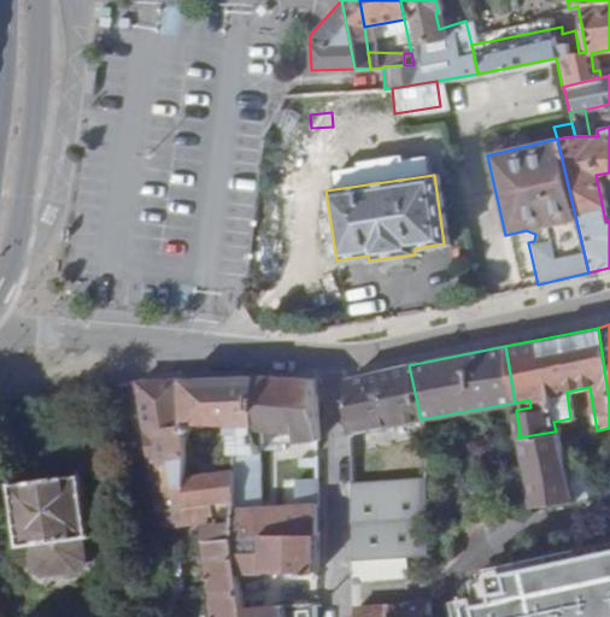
[(421,419),(409,365),(344,378),(346,433),(421,419)]
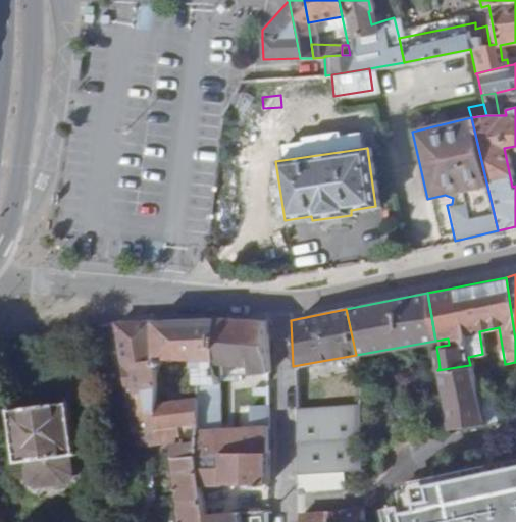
[(212,318),(151,321),(153,356),(194,359),(194,382),(195,382),(216,382),(217,378),(221,362),(212,318)]
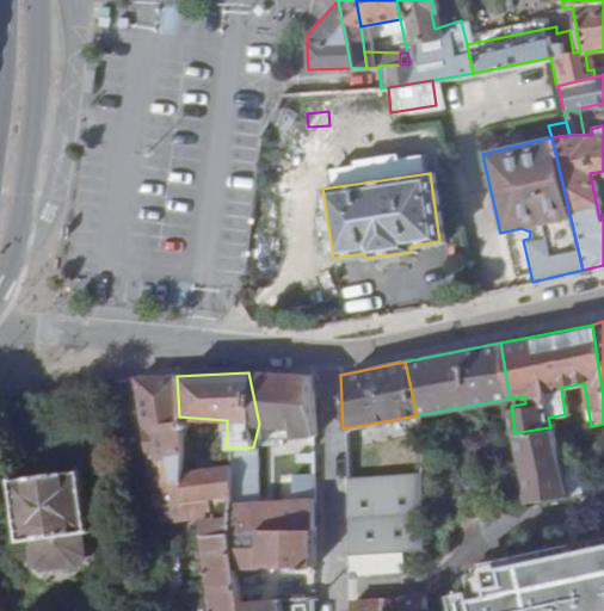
[(306,375),(248,372),(259,424),(287,426),(287,436),(310,436),(312,434),(306,375)]
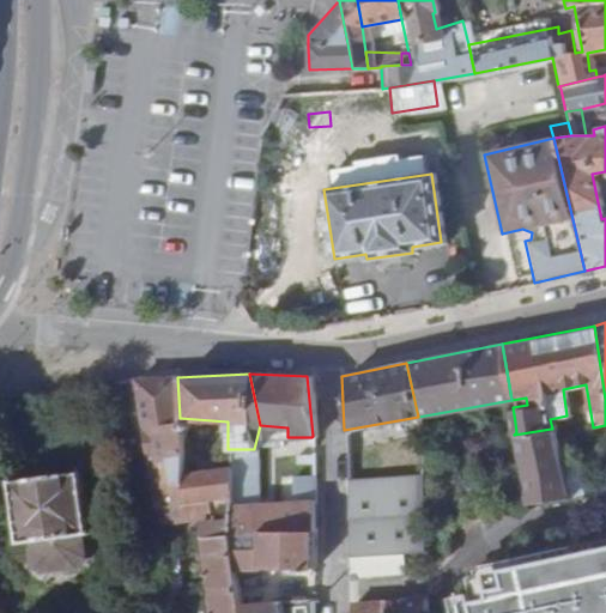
[(177,377),(133,380),(151,507),(156,505),(158,520),(208,514),(205,497),(177,501),(180,471),(182,450),(180,418),(177,377)]
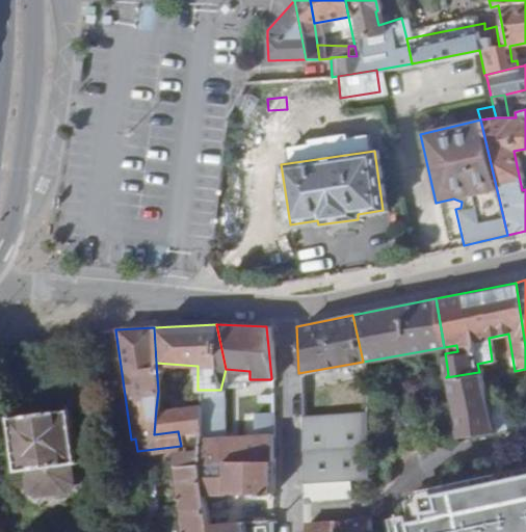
[(250,371),(226,369),(221,386),(242,383),(242,379),(250,379),(250,371)]
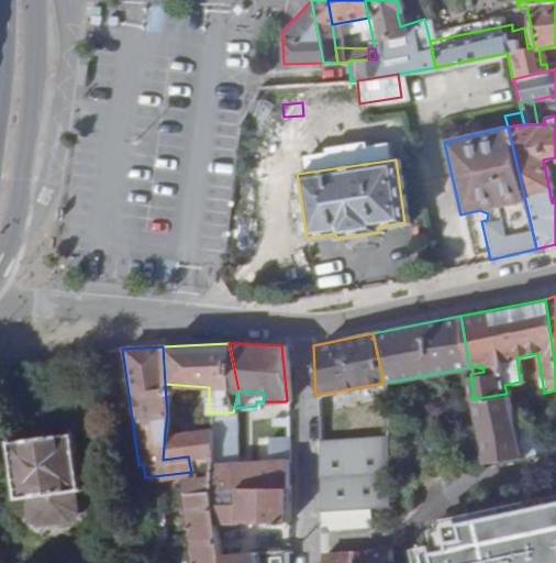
[(482,462),(484,462),(520,456),(506,394),(471,399),(482,462)]
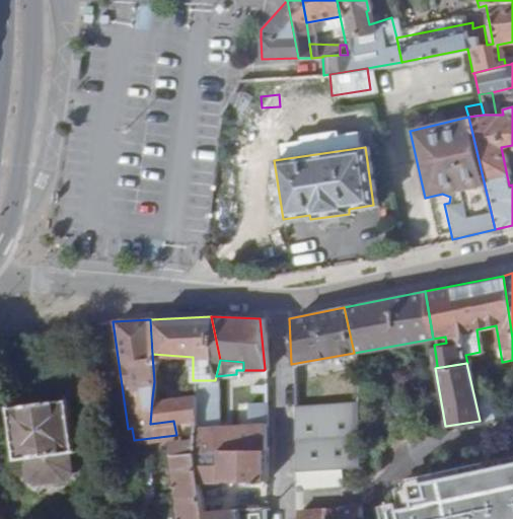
[(150,424),(173,421),(194,418),(194,394),(152,398),(150,424)]
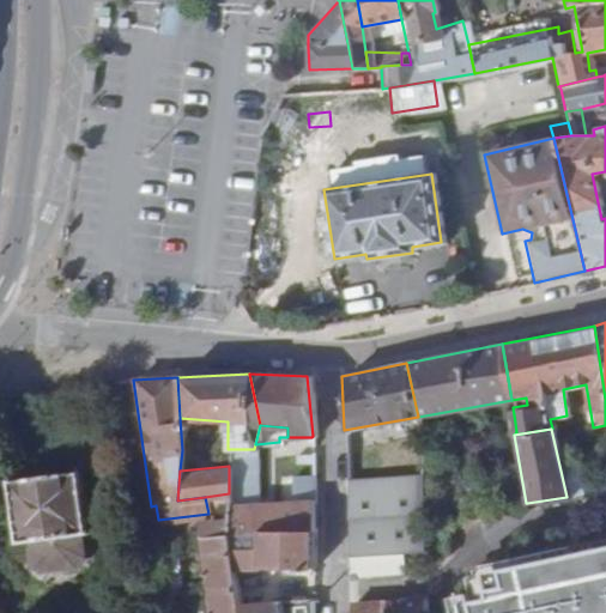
[(37,571),(72,566),(79,556),(77,533),(85,533),(77,471),(6,480),(16,541),(23,540),(26,563),(37,571)]
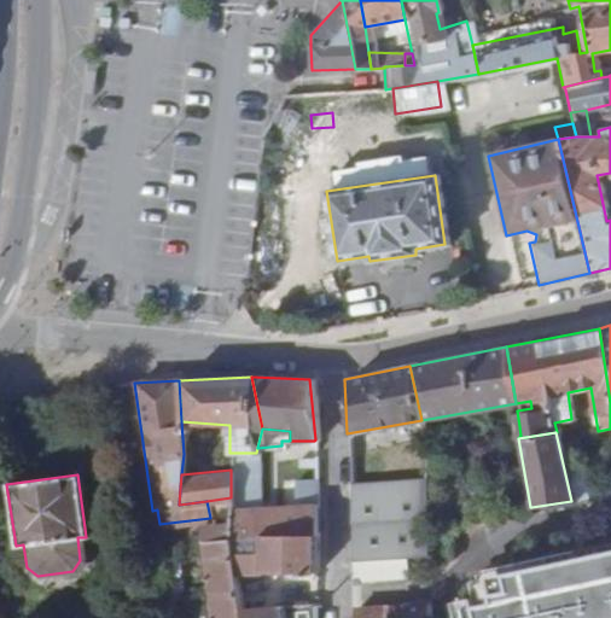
[(423,485),(348,488),(351,559),(396,557),(424,554),(423,485)]
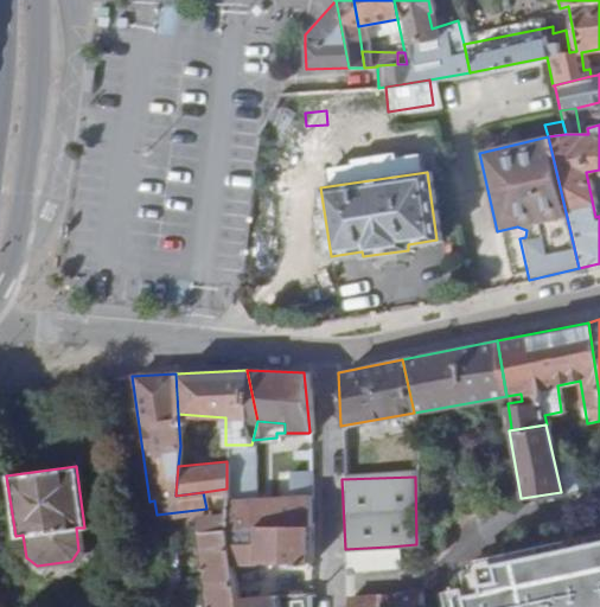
[(227,500),(227,529),(242,528),(255,528),(308,525),(308,499),(275,498),(275,494),(227,500)]
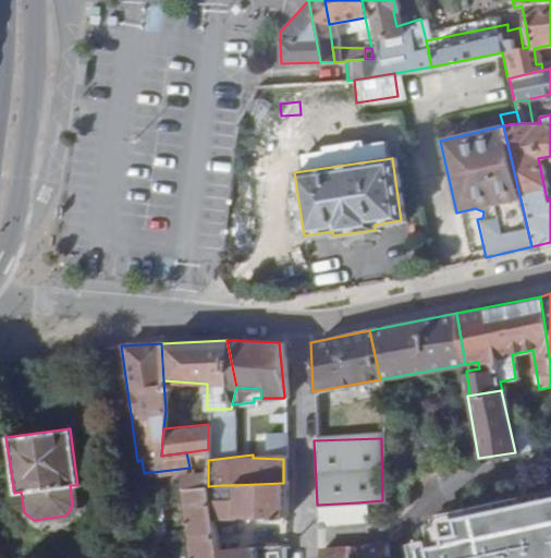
[(222,485),(208,486),(211,521),(284,516),(283,483),(234,485),(235,500),(223,501),(222,485)]
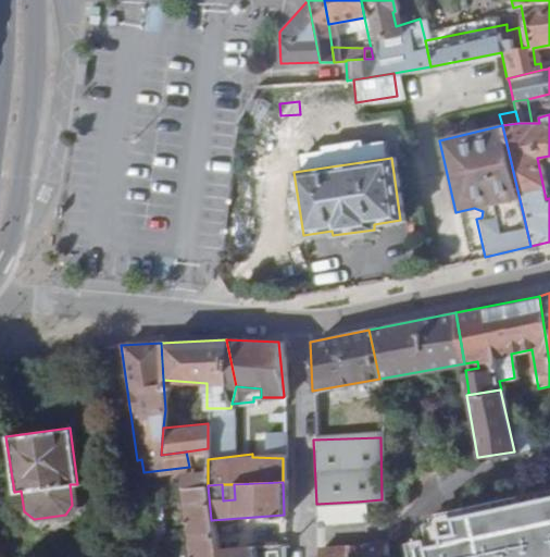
[(186,556),(215,556),(213,533),(211,520),(208,485),(182,487),(186,556)]
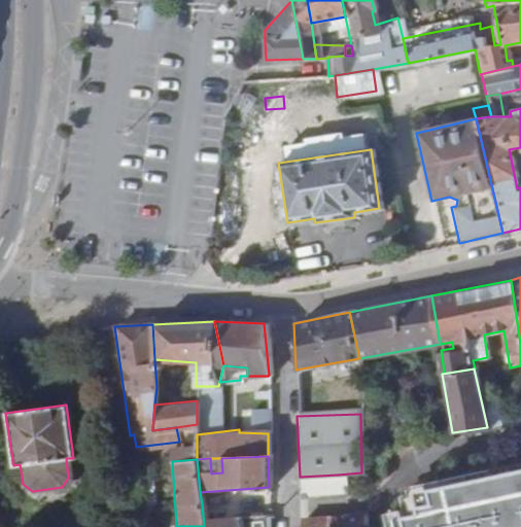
[(520,470),(457,485),(460,513),(520,506),(520,470)]
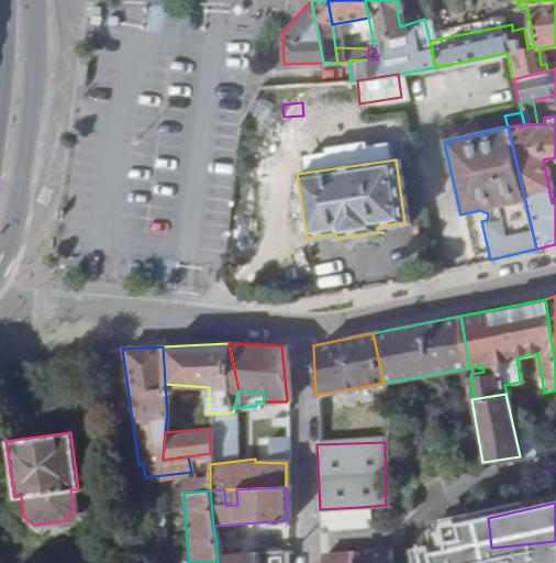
[(360,507),(320,509),(321,528),(362,525),(360,507)]
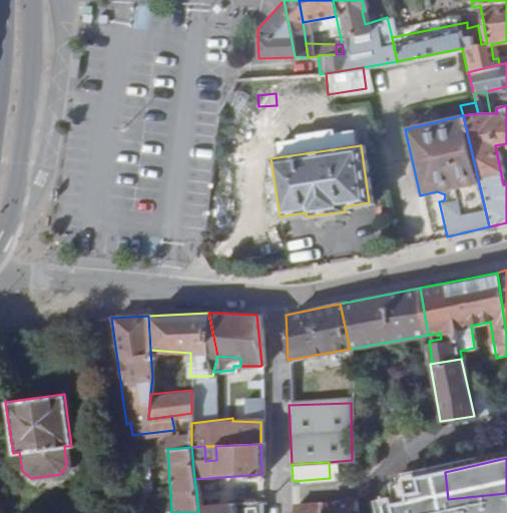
[(395,483),(402,512),(448,512),(448,499),(445,472),(395,483)]
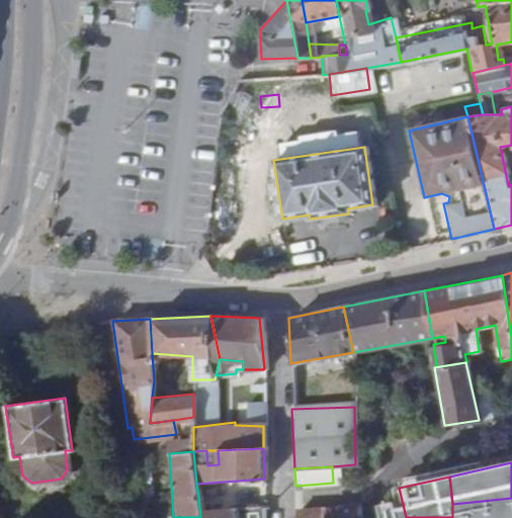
[(511,517),(511,498),(452,504),(452,517),(511,517)]
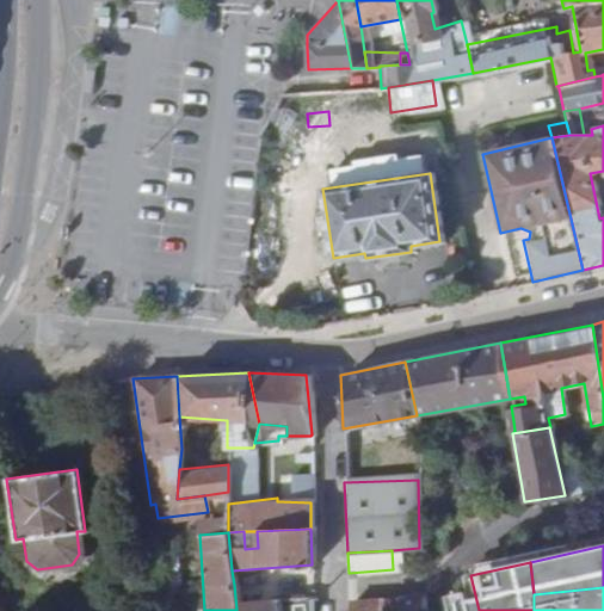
[(420,610),(421,597),(349,600),(349,610),(420,610)]
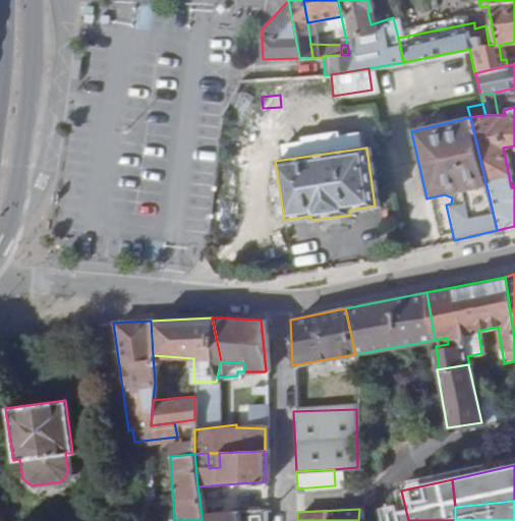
[(266,520),(266,510),(217,520),(266,520)]
